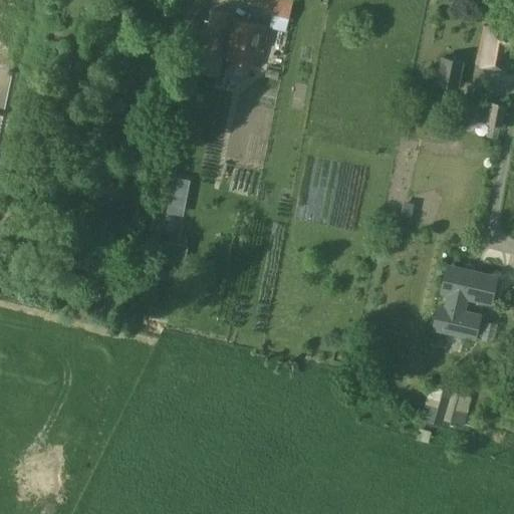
[(261,11),(289,18),(293,0),(248,0),(248,2),(263,6),(261,11)]
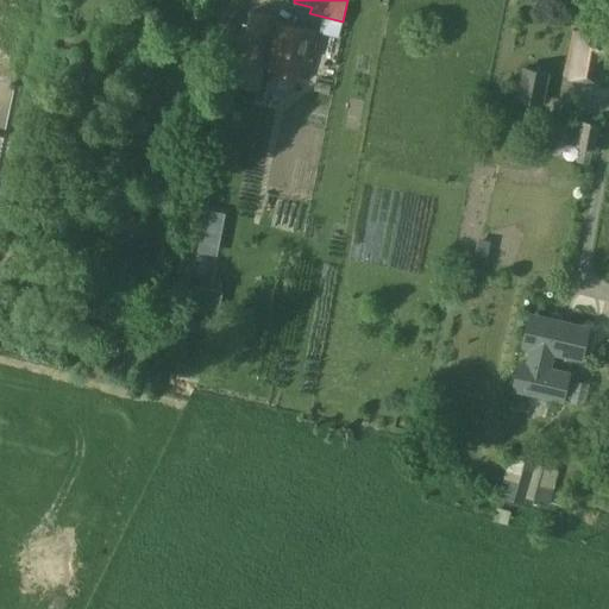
[(258,88),(262,70),(272,20),(274,16),(251,12),(240,66),(236,83),(258,88)]
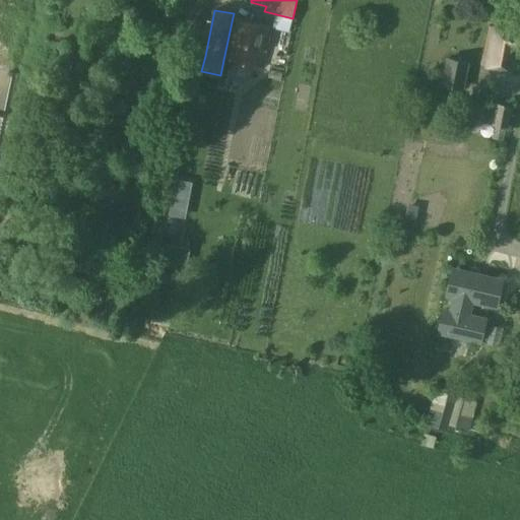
[(272,25),(233,17),(223,60),(264,67),(272,25)]
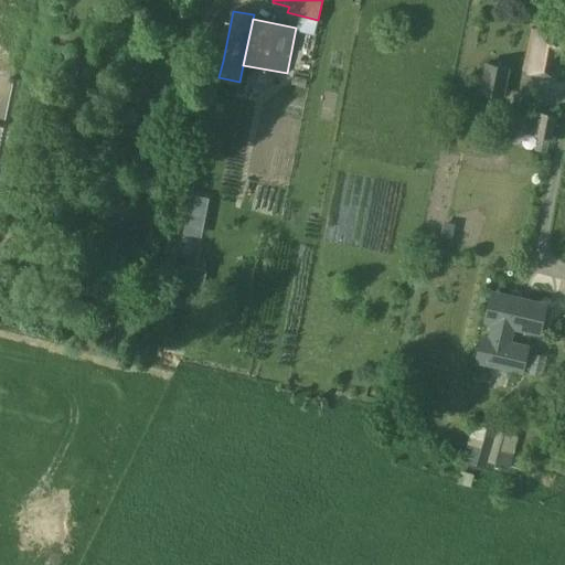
[(562,54),(564,54),(564,35),(533,30),(524,72),(557,77),(562,54)]
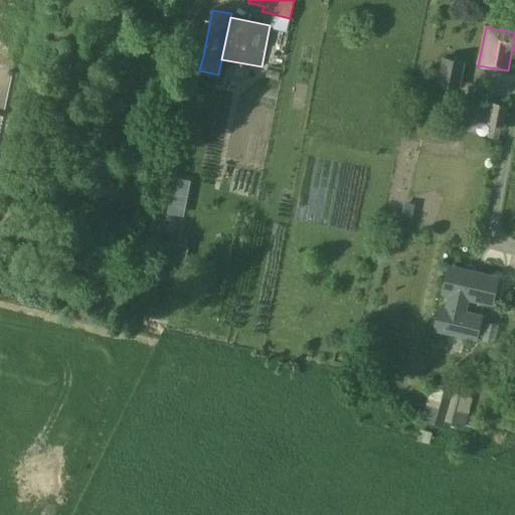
[(437,83),(460,89),(465,60),(442,55),(437,83)]
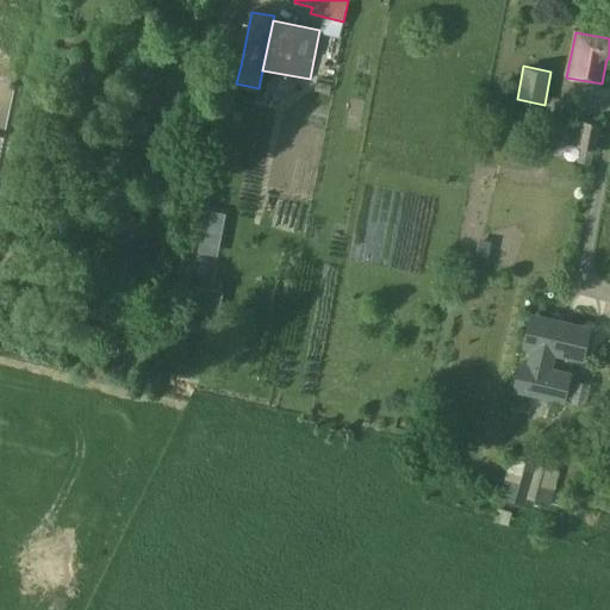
[(582,119),(577,145),(596,149),(601,124),(582,119)]
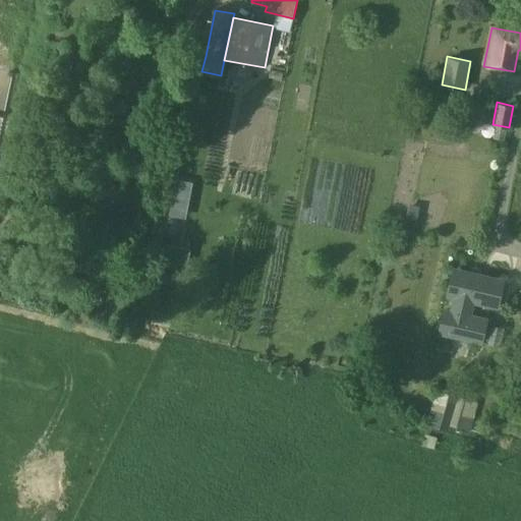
[(207,152),(215,115),(188,109),(180,146),(207,152)]
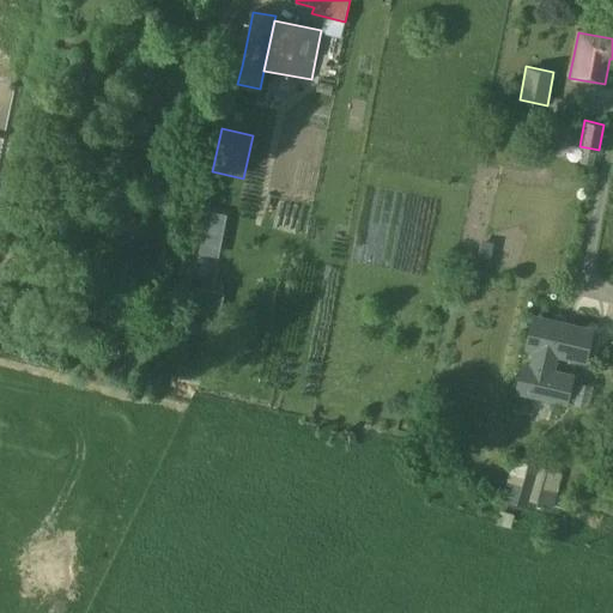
[(219,256),(228,216),(210,212),(201,253),(219,256)]
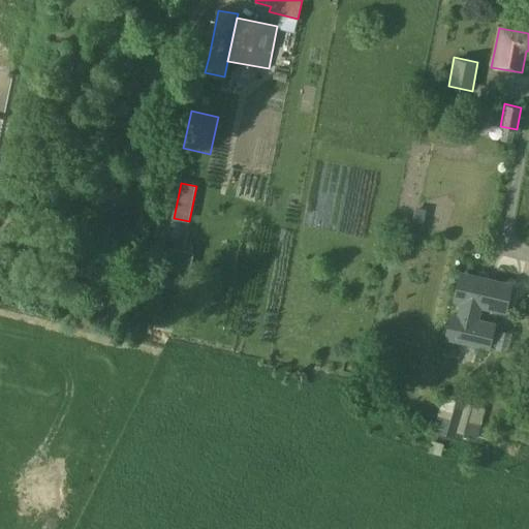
[(491,348),(496,324),(478,320),(481,307),(504,312),(511,284),(461,273),(455,301),(461,302),(458,315),(452,314),(446,338),(491,348)]
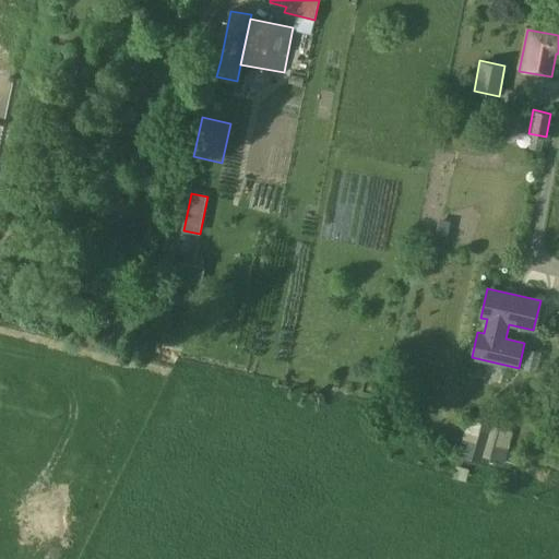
[(521,370),(537,375),(543,351),(526,346),(521,370)]
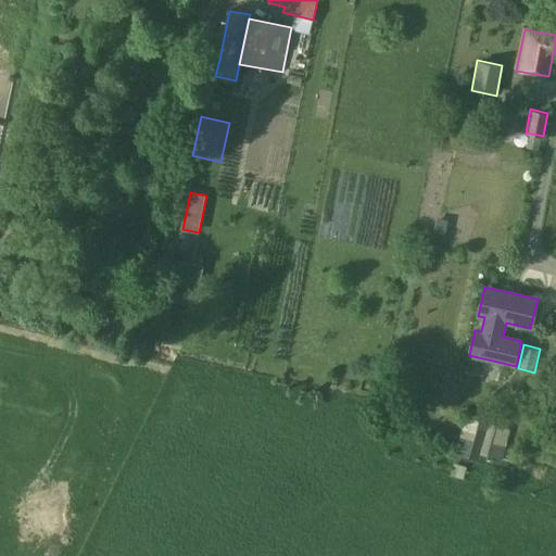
[(502,460),(506,443),(493,439),(495,431),(488,429),(489,424),(475,419),(475,417),(465,415),(454,453),(479,460),(481,453),(502,460)]
